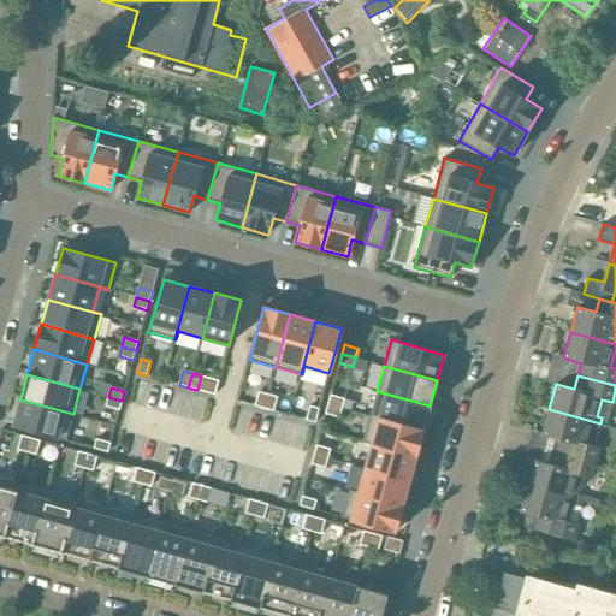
[(259,391),(255,406),(264,408),(268,395),(259,391)]
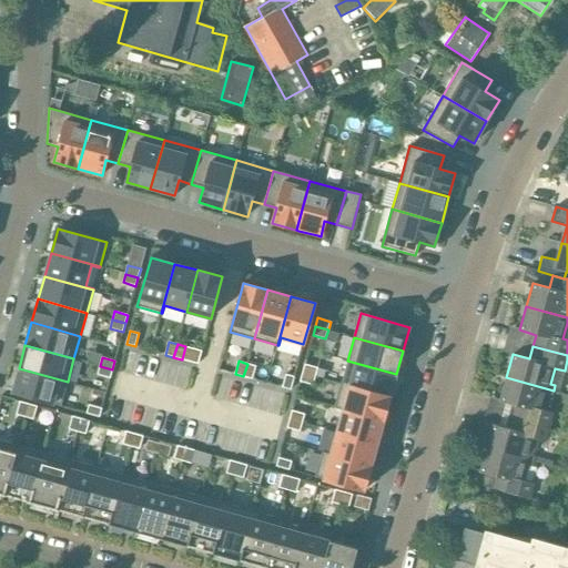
[(347,361),(341,384),(391,397),(396,374),(347,361)]
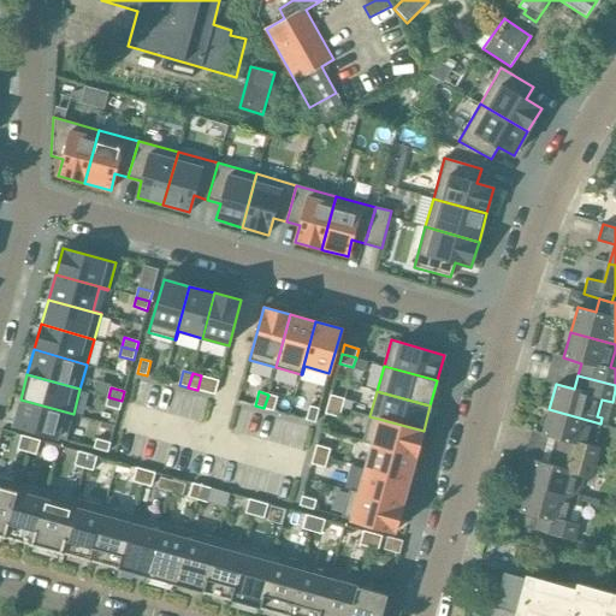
[(268,395),(264,408),(273,410),(277,397),(268,395)]
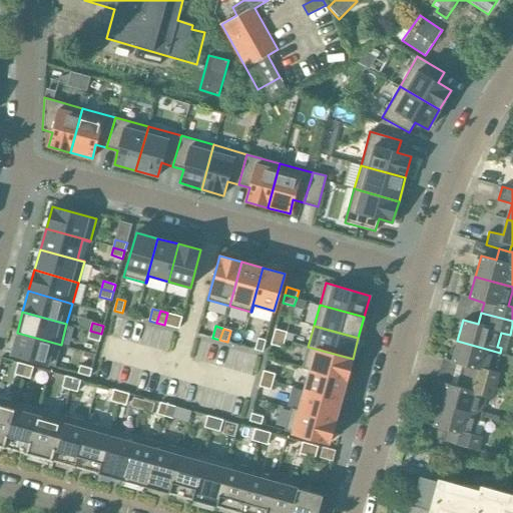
[(275,329),(273,337),(285,340),(287,332),(275,329)]
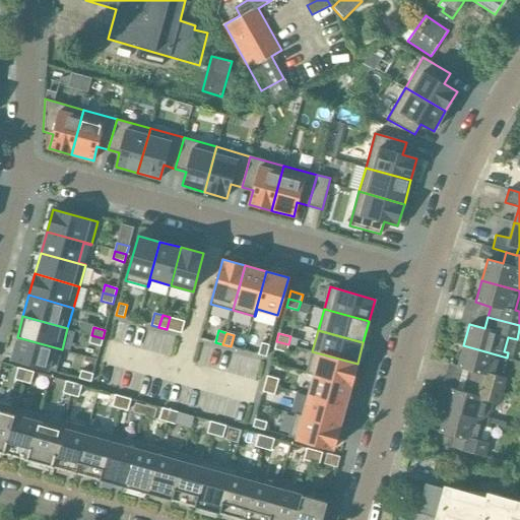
[(91,335),(88,343),(101,346),(103,338),(91,335)]
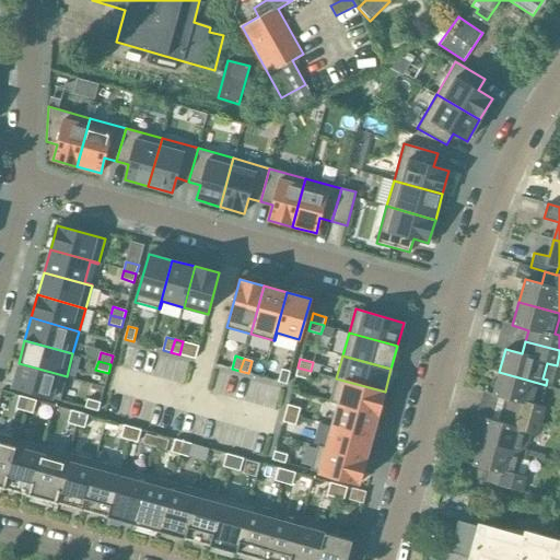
[(19,363),(12,387),(60,400),(67,376),(19,363)]
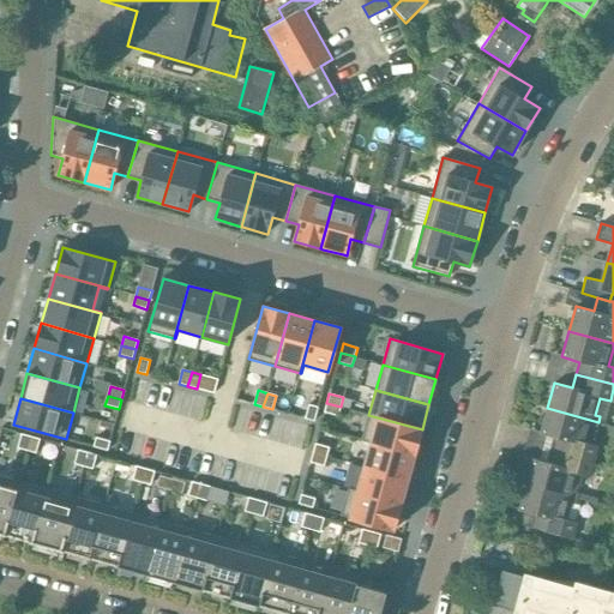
[(326,403),(324,413),(338,416),(341,407),(326,403)]
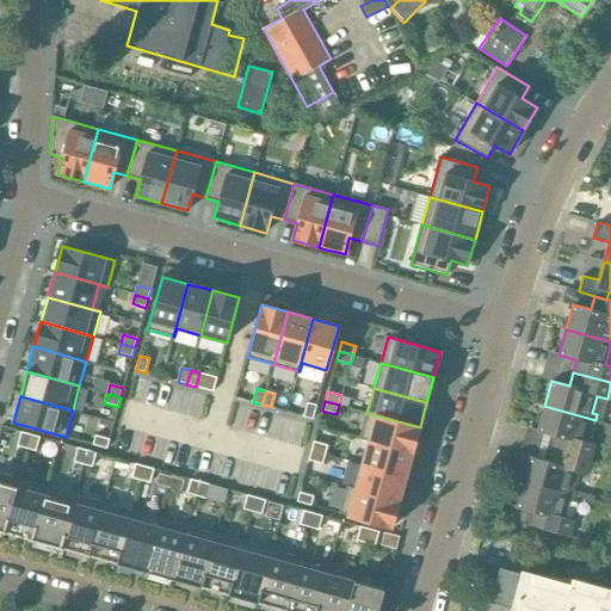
[(307,402),(303,417),(313,419),(316,405),(307,402)]
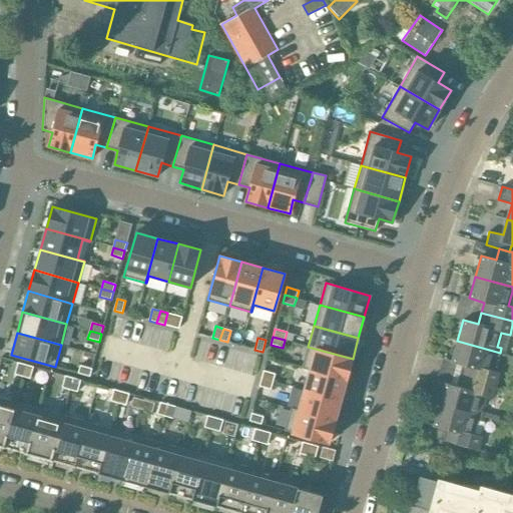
[(500,353),(457,341),(451,362),(466,366),(463,377),(496,386),(500,373),(490,370),(494,356),(499,357),(500,353)]
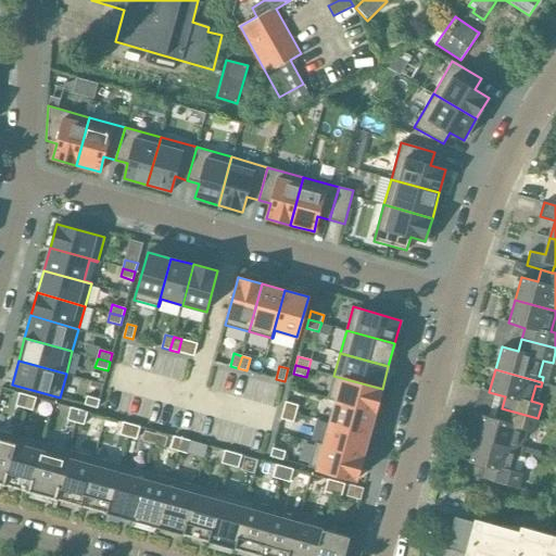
[(333,376),(328,399),(376,412),(382,389),(333,376)]
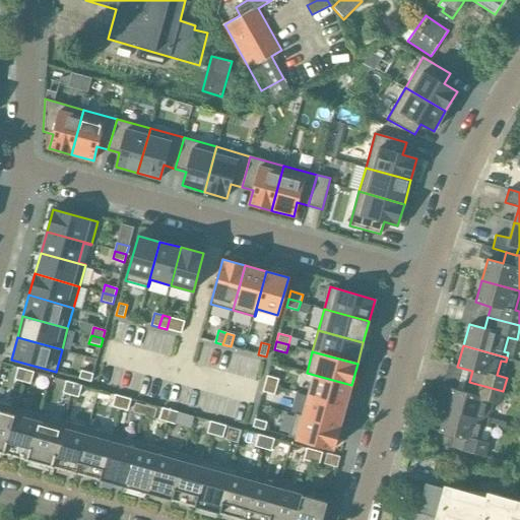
[(18,368),(14,380),(22,382),(25,370),(18,368)]
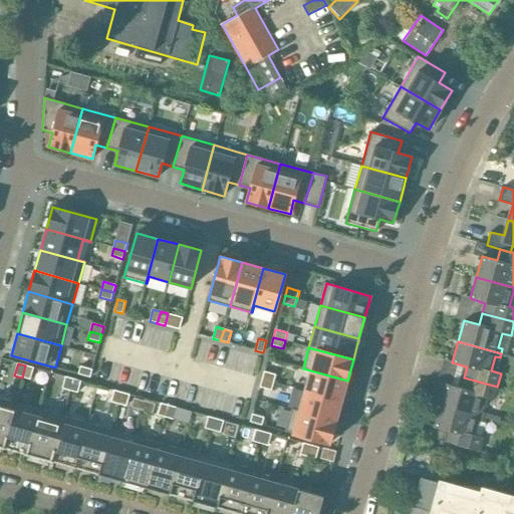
[(25,365),(22,377),(30,379),(33,367),(25,365)]
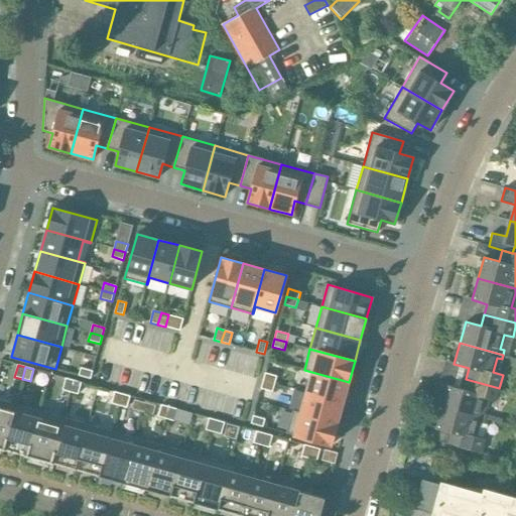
[(81,368),(79,375),(90,379),(93,371),(81,368)]
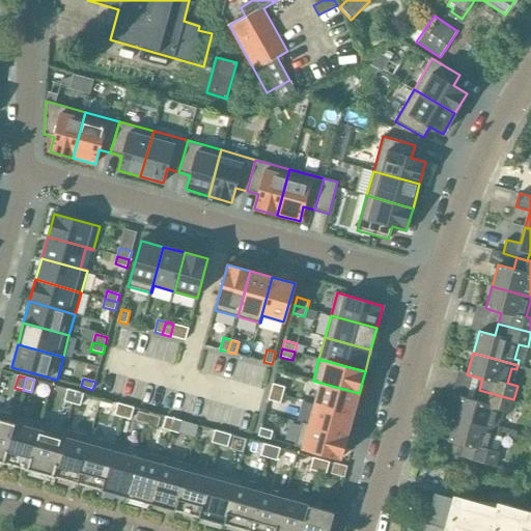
[(313,381),(312,381),(319,383),(314,402),(314,403),(353,415),(359,393),(313,381)]
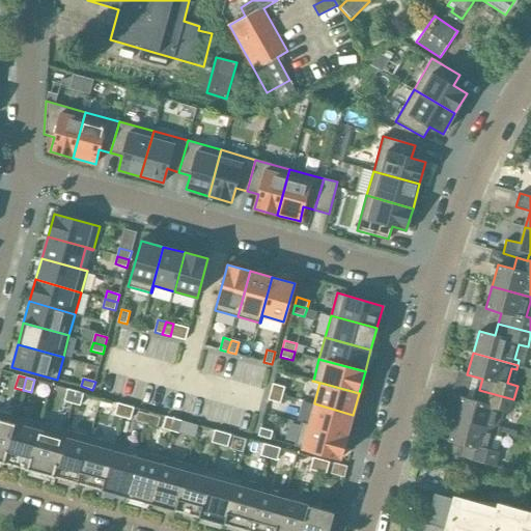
[(273,384),(271,392),(282,395),(285,387),(273,384)]
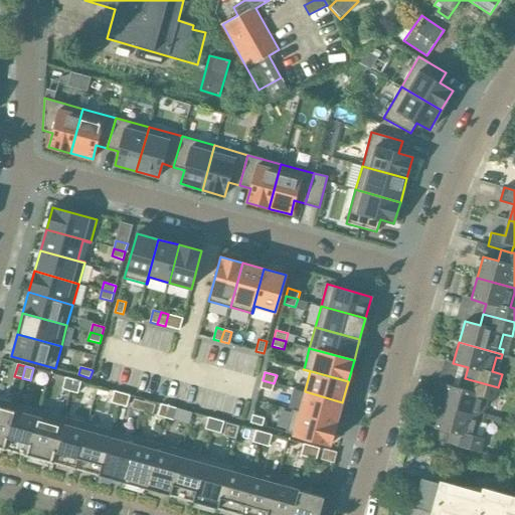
[(65,377),(62,389),(69,391),(73,379),(65,377)]
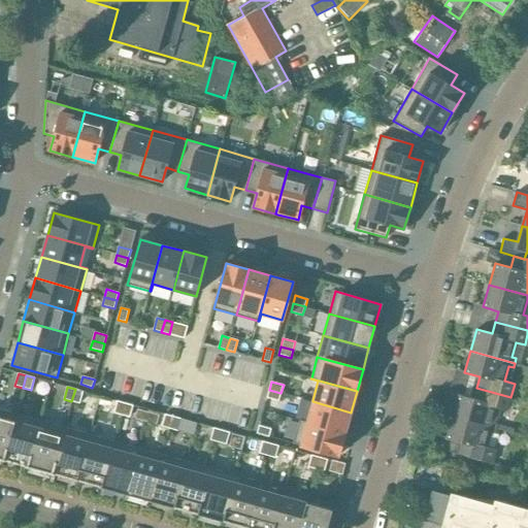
[(510,397),(476,388),(473,398),(458,394),(452,417),(496,429),(498,424),(493,423),(497,407),(506,410),(510,397)]
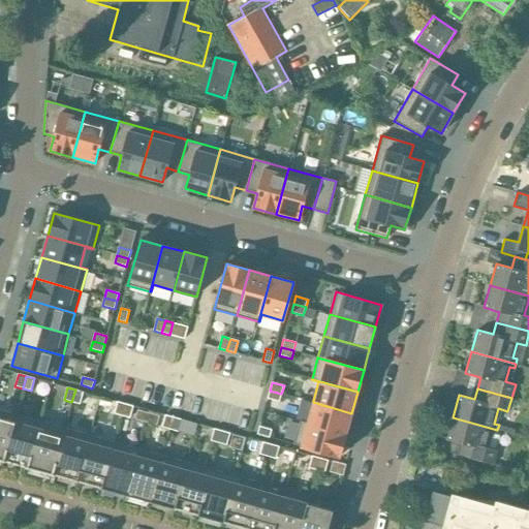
[(75,390),(71,402),(80,404),(83,392),(75,390)]
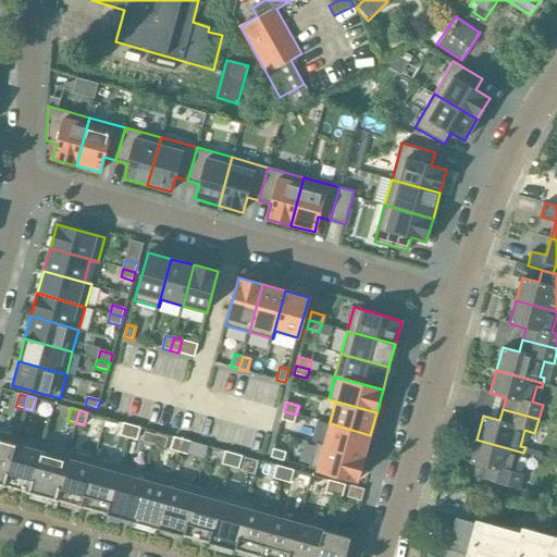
[(284,411),(282,419),(294,423),(296,415),(284,411)]
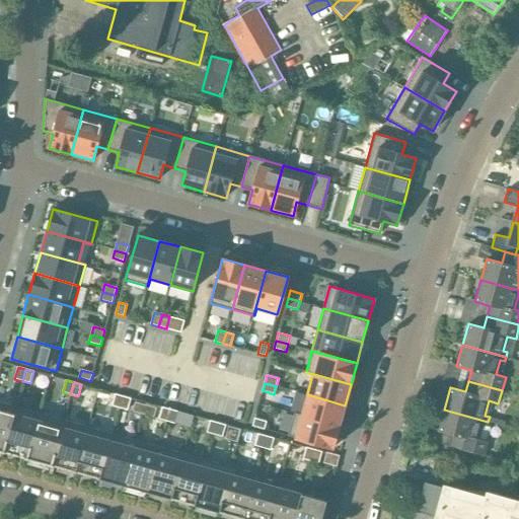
[(115,393),(112,405),(120,408),(123,396),(115,393)]
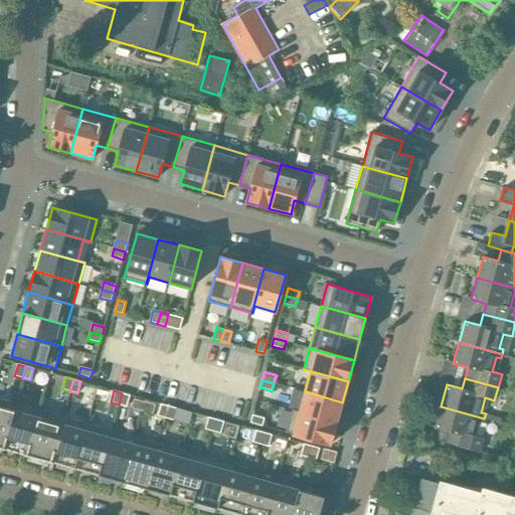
[(292,409),(292,410),(336,422),(342,402),(305,391),(299,411),(292,409)]
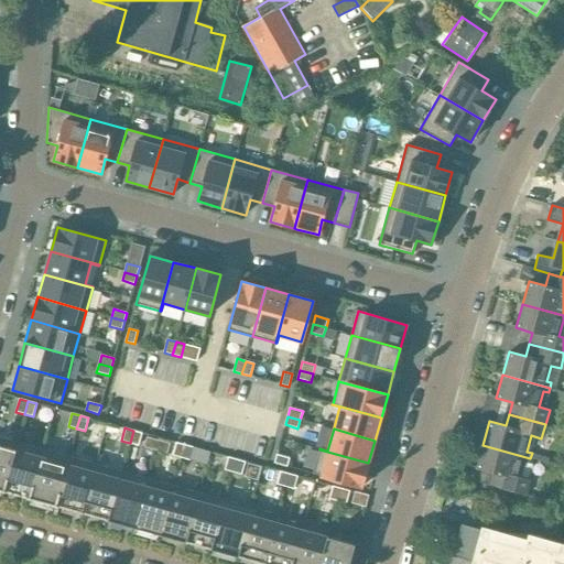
[(133,431),(130,443),(139,446),(142,433),(133,431)]
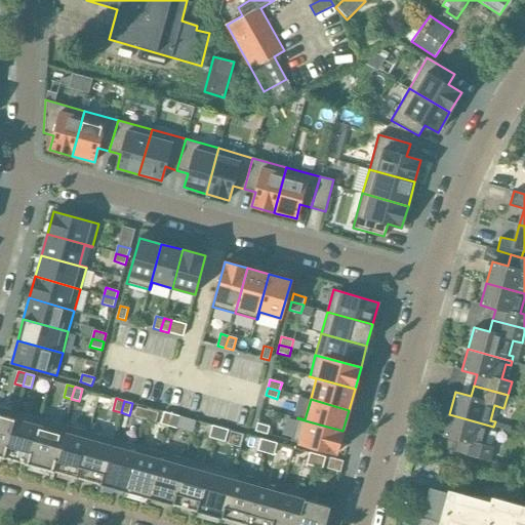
[(0,455),(3,456),(6,446),(9,434),(15,411),(0,406),(0,455)]
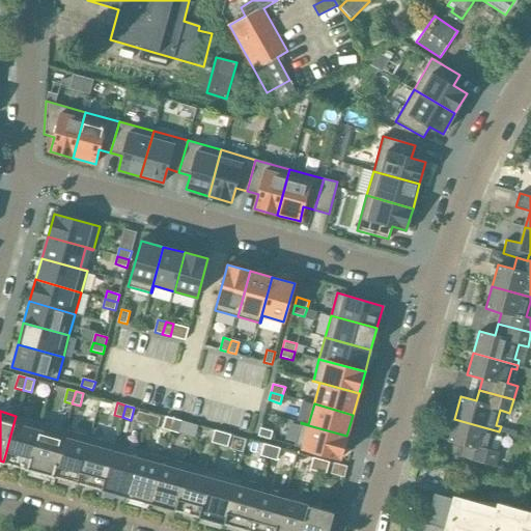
[(6,451),(3,462),(28,469),(31,458),(34,446),(42,423),(16,416),(9,439),(6,451)]
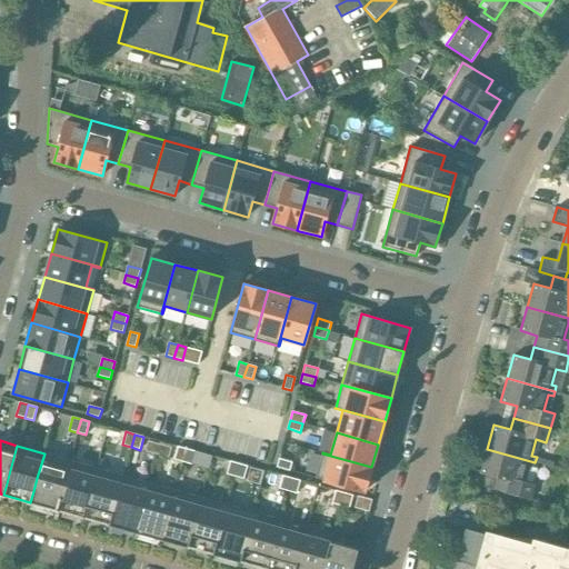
[(178,446),(173,459),(182,461),(186,449),(178,446)]
